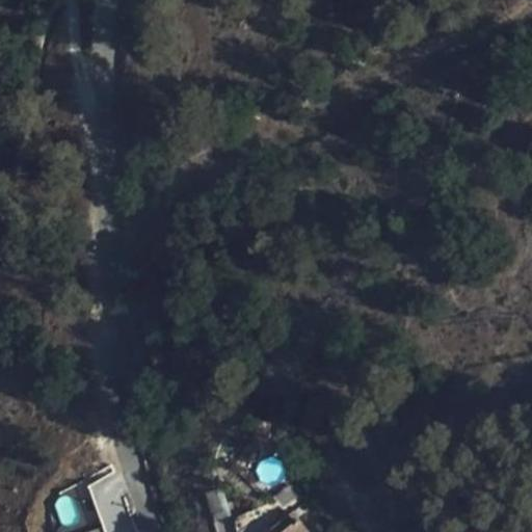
[(90,480),(98,521),(126,516),(118,475),(90,480)]
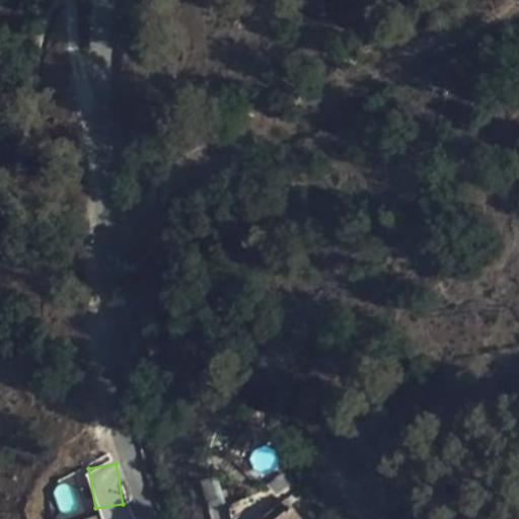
[(210,507),(225,501),(216,476),(201,483),(210,507)]
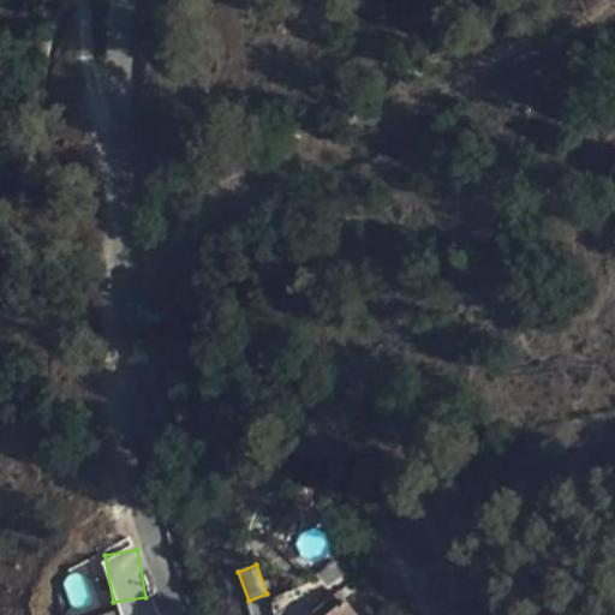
[(70,608),(85,604),(81,574),(65,578),(70,608)]
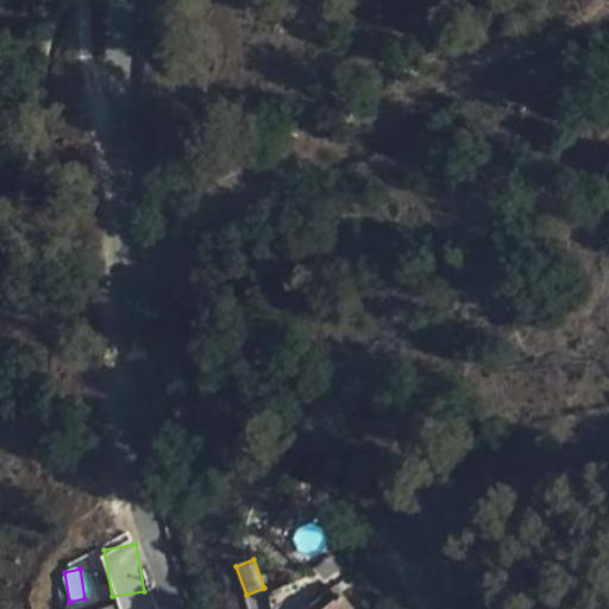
[(355,608),(336,583),(302,608),(355,608)]
